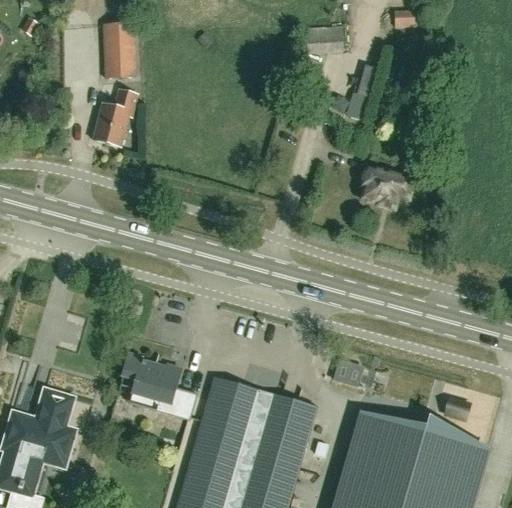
[(395,26),(419,25),(418,9),(394,10),(395,26)]
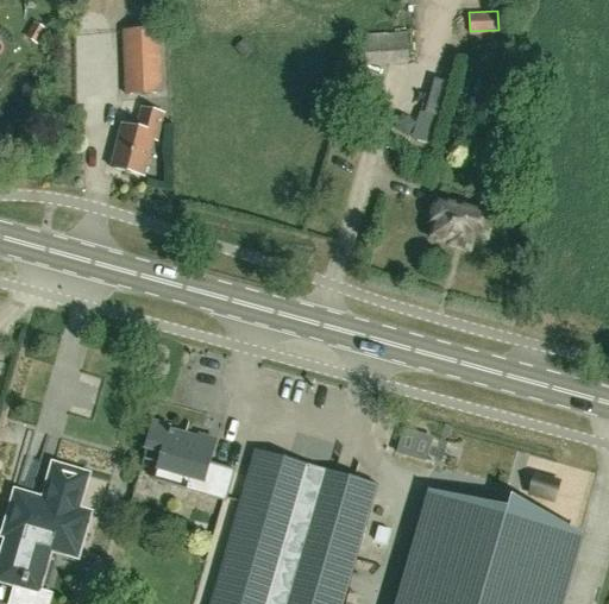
[(44,27),(32,20),(23,33),(33,42),(44,27)]
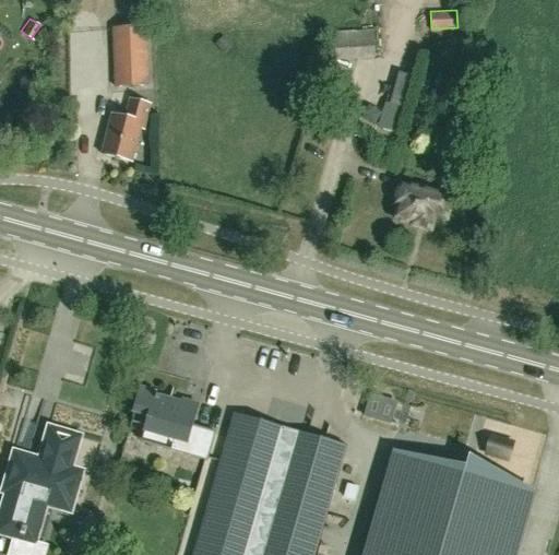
[(113,25),(116,84),(149,82),(145,24),(113,25)]
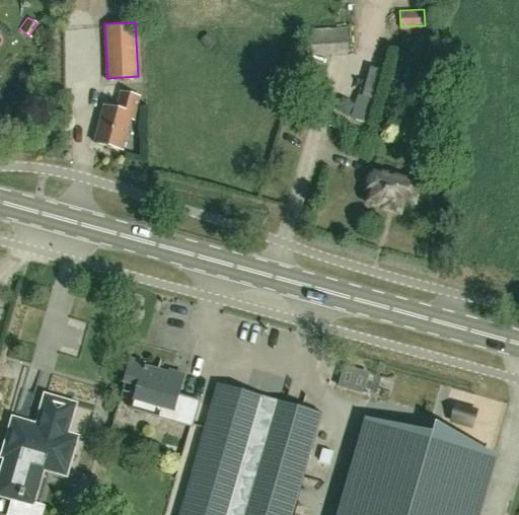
[(307,55),(348,52),(346,25),(305,28),(307,55)]
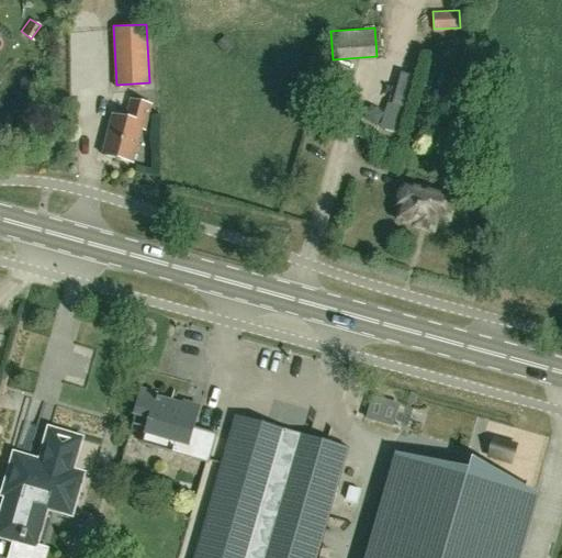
[(112,112),(102,152),(133,159),(142,125),(144,126),(150,102),(130,97),(125,115),(112,112)]
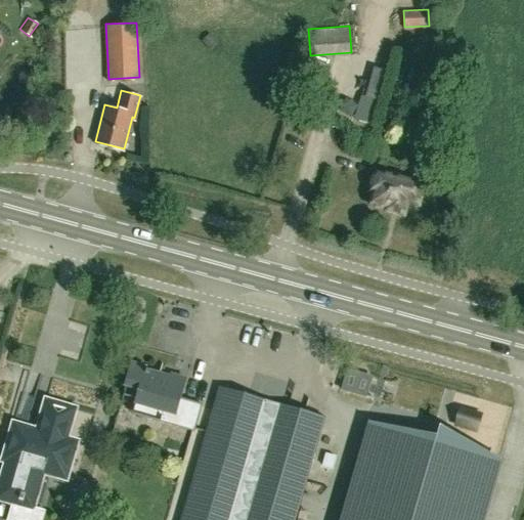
[(417,200),(421,184),(374,171),(368,189),(374,190),(369,204),(386,208),(386,209),(403,214),(407,197),(417,200)]
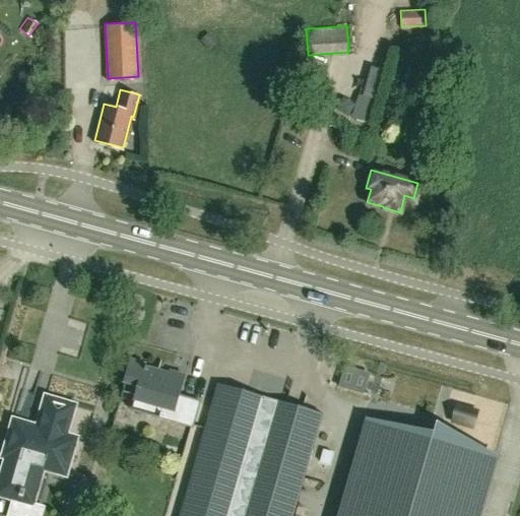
[(137,386),(133,399),(148,403),(145,412),(192,426),(193,423),(199,400),(178,394),(183,375),(170,371),(169,372),(130,361),(124,382),(137,386)]
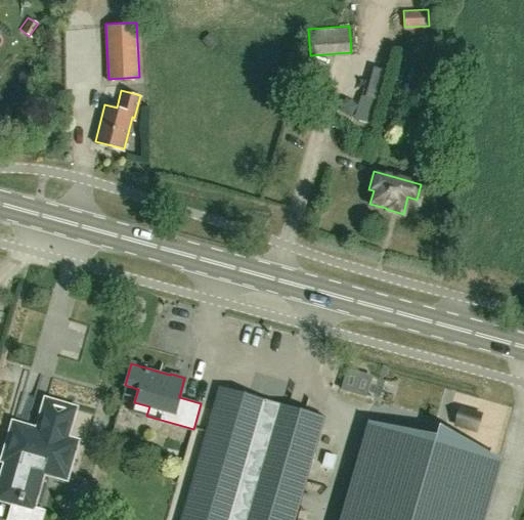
[(179,519),(292,519),(322,416),(246,394),(245,398),(218,390),(206,430),(179,519)]
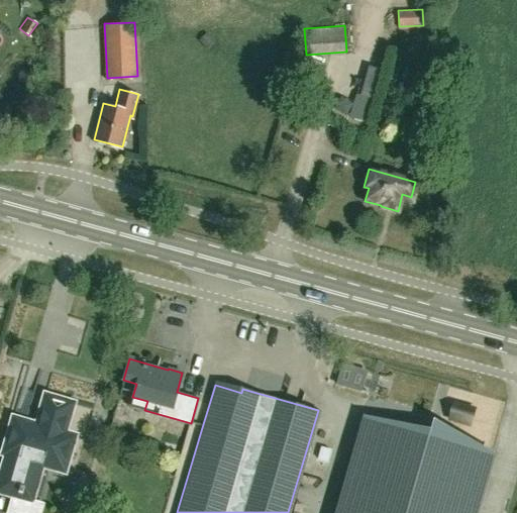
[(8,511),(15,512),(38,512),(42,500),(34,498),(43,466),(66,472),(76,435),(66,432),(74,401),(44,393),(36,424),(13,417),(3,454),(6,455),(0,479),(0,491),(12,495),(8,511)]
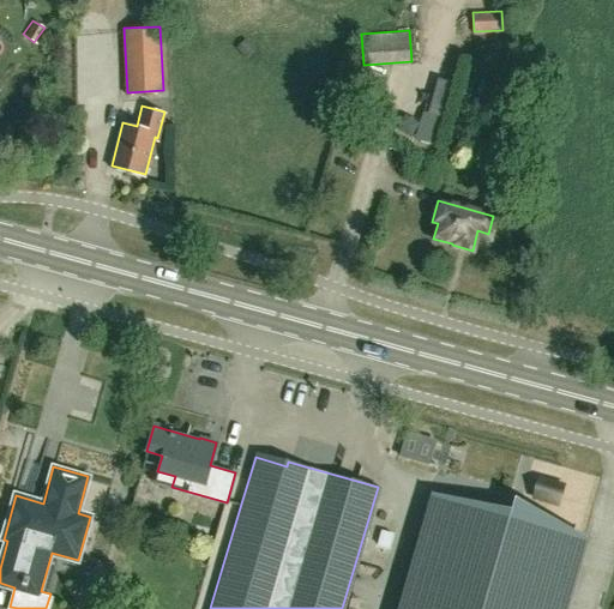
[(435,498),(405,608),(559,608),(579,537),(435,498)]
